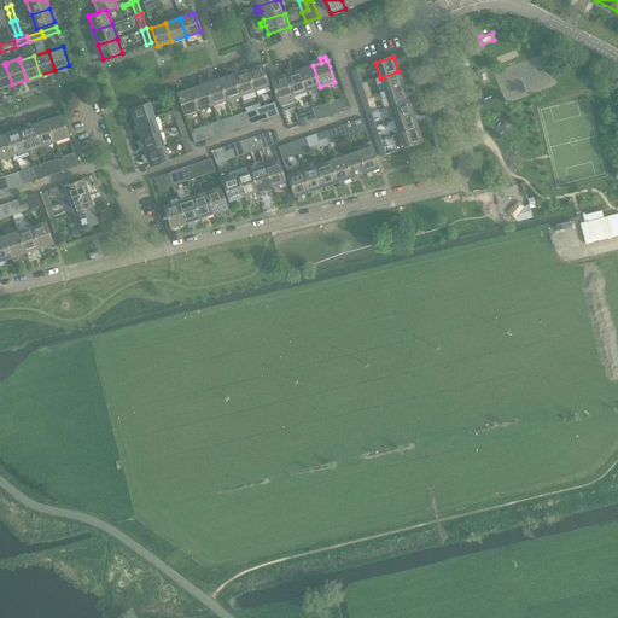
[(0,88),(12,85),(5,65),(6,65),(5,63),(5,60),(0,62),(0,88)]
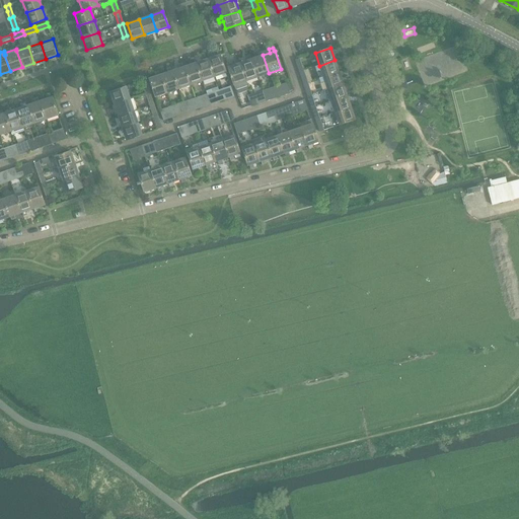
[(214,57),(208,59),(214,77),(226,72),(220,55),(218,55),(217,52),(213,53),(214,57)]
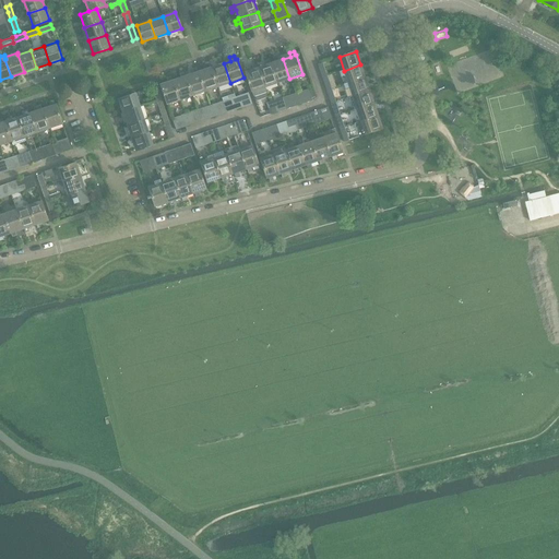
[(278,61),(270,63),(277,83),(289,79),(283,59),(282,59),(281,56),(276,57),(278,61)]
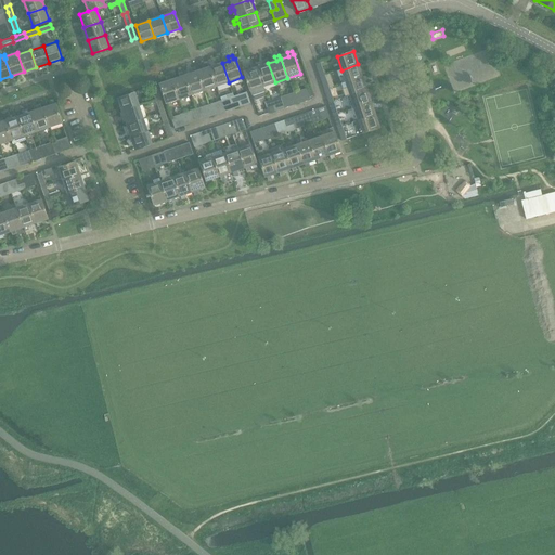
[(217,64),(209,67),(216,87),(229,82),(222,63),(221,63),(219,60),(215,61),(217,64)]
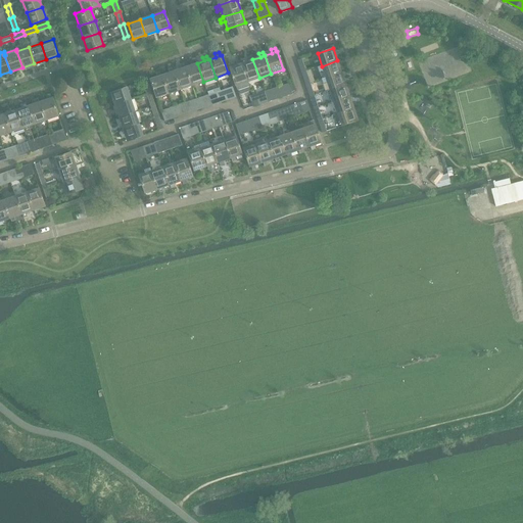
[(248,61),(240,63),(247,82),(259,78),(252,59),(251,56),(247,57),(248,61)]
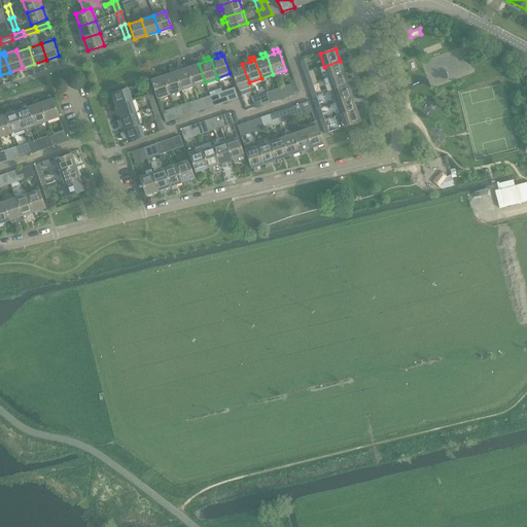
[(300,61),(304,73),(308,72),(304,59),(300,61)]
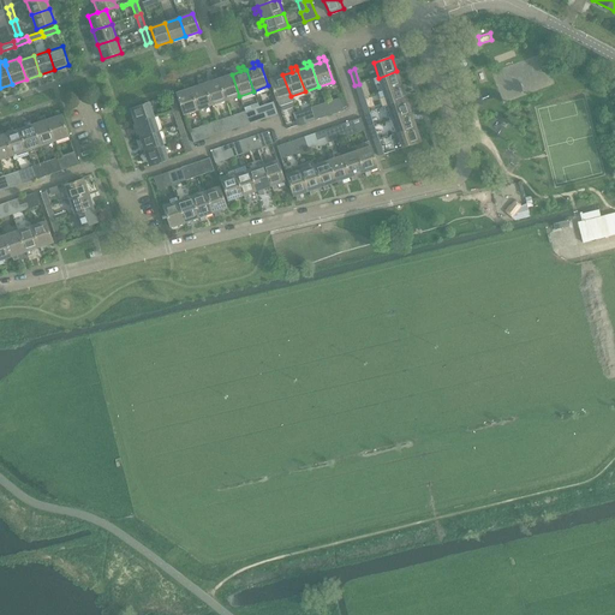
[(227,76),(218,79),(225,101),(239,96),(232,75),(231,75),(230,70),(225,72),(227,76)]
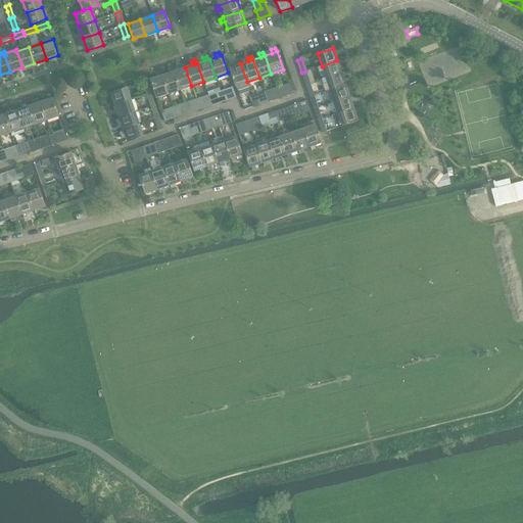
[(236,65),(230,67),(236,86),(237,91),(248,87),(247,82),(240,63),(239,60),(235,61),(236,65)]
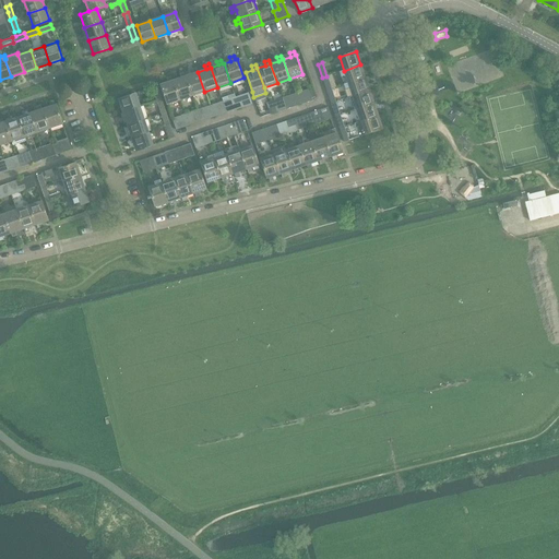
[(339,72),(340,78),(345,76),(348,83),(365,78),(360,64),(344,71),(339,72)]
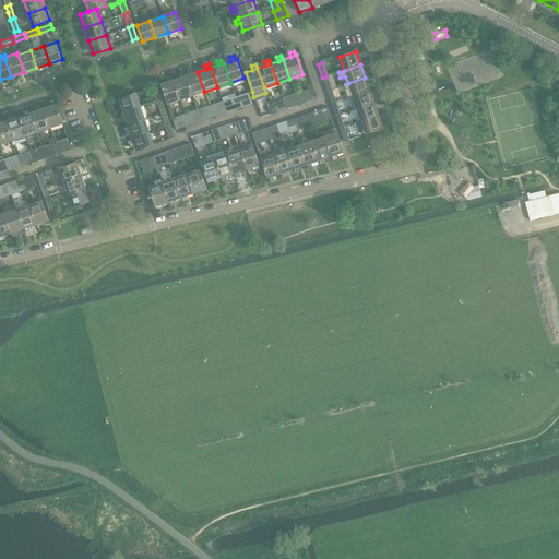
[(192,73),(186,75),(192,95),(204,92),(198,72),(197,72),(195,68),(191,70),(192,73)]
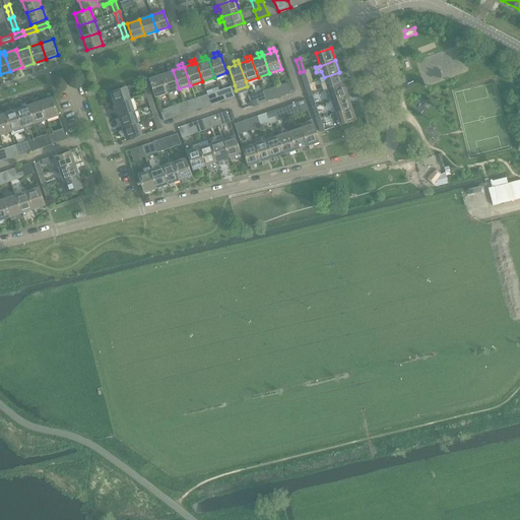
[(168,72),(160,74),(167,92),(179,88),(173,70),(171,71),(170,67),(166,69),(168,72)]
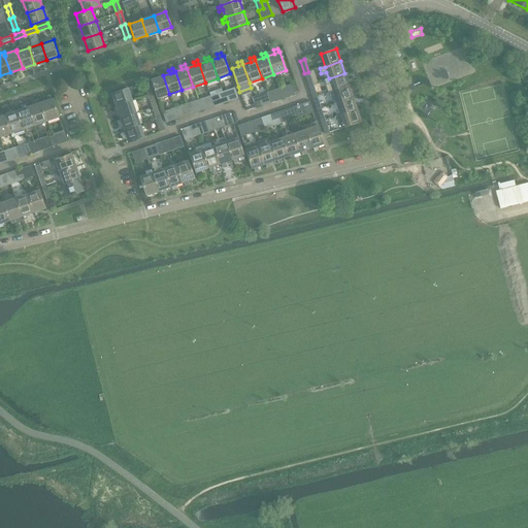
[(157,98),(169,94),(163,75),(162,76),(160,72),(157,73),(158,77),(151,79),(157,98)]
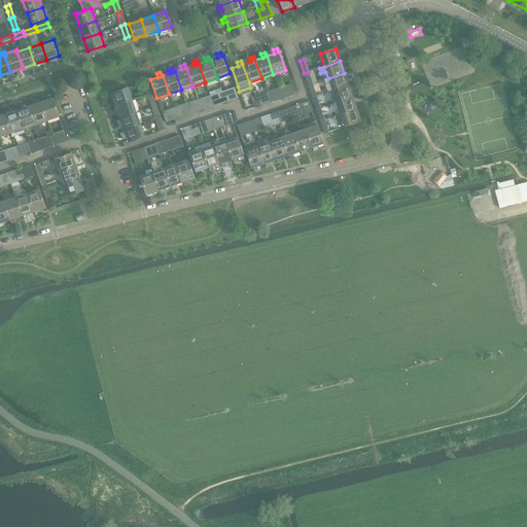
[(304,73),(308,85),(312,84),(308,72),(304,73)]
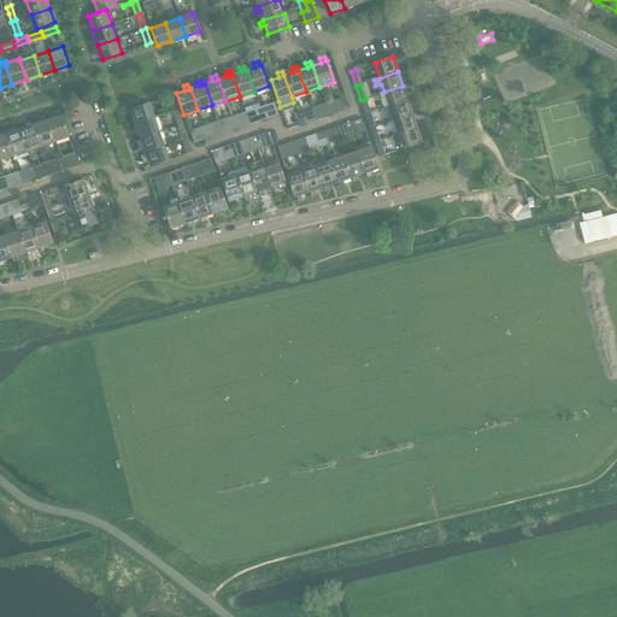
[(378,94),(381,100),(386,98),(389,106),(407,100),(403,86),(385,92),(378,94)]
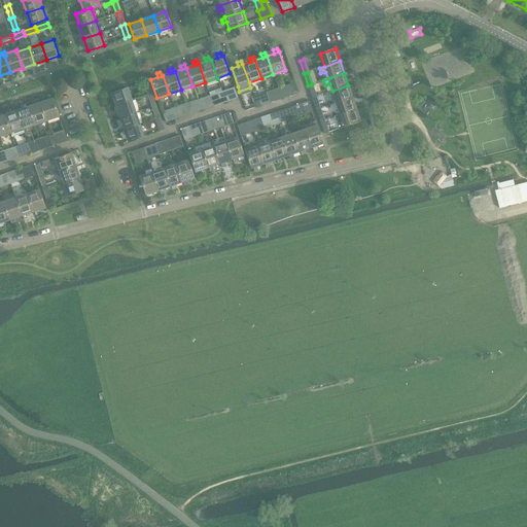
[(142,82),(146,95),(151,94),(147,81),(142,82)]
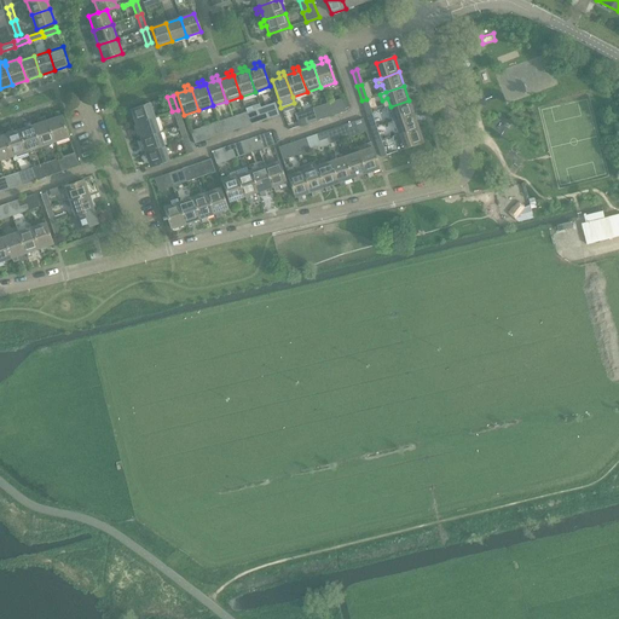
[(335,115),(346,111),(341,98),(322,105),(324,111),(333,109),(335,115)]
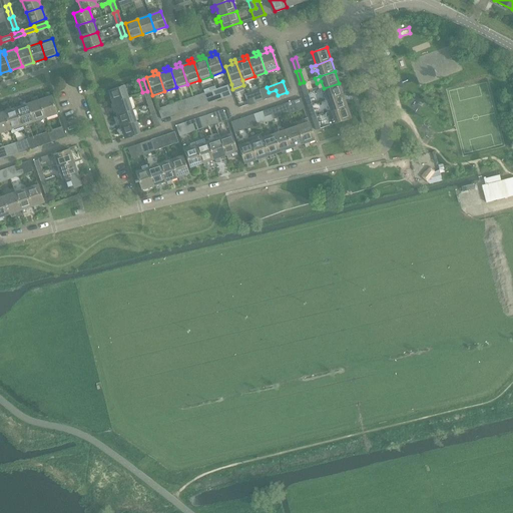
[(300,83),(304,95),(308,93),(304,82),(300,83)]
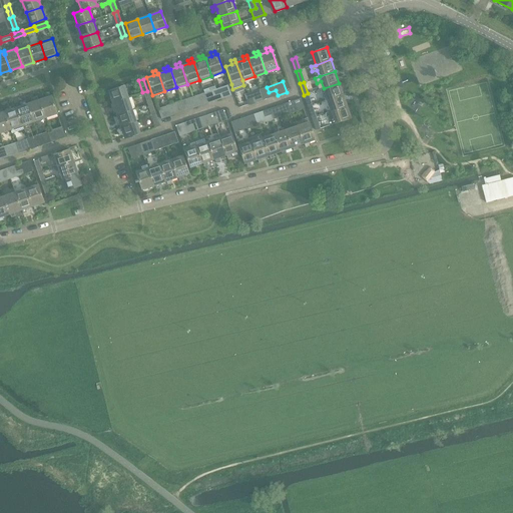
[(320,90),(322,94),(325,93),(328,100),(343,95),(339,83),(324,88),(320,90)]
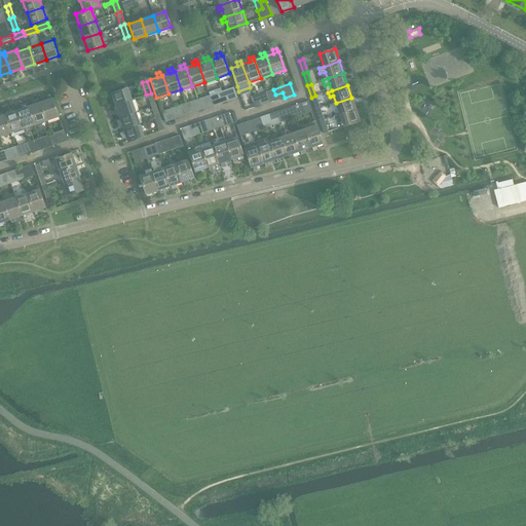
[(111,94),(115,106),(130,101),(126,87),(111,94)]
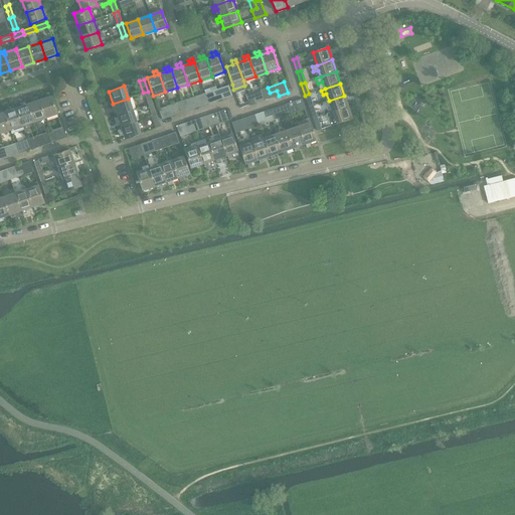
[(228,86),(213,91),(215,97),(222,94),(223,99),(232,96),(228,86)]
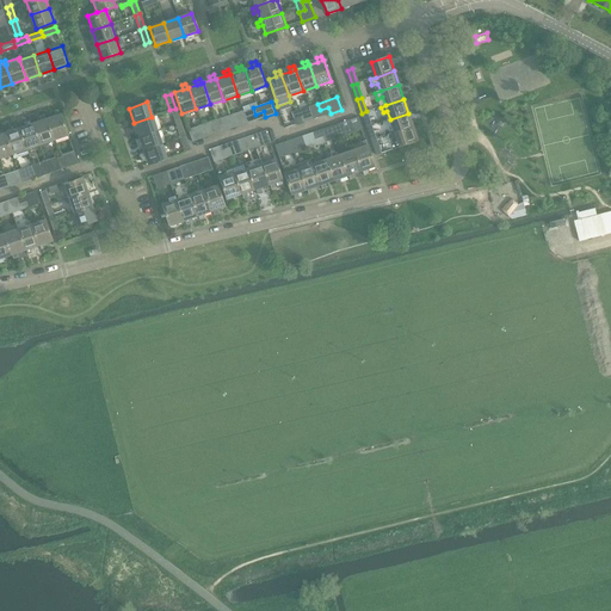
[(318,104),(308,106),(313,119),(331,113),(328,107),(320,110),(318,104)]
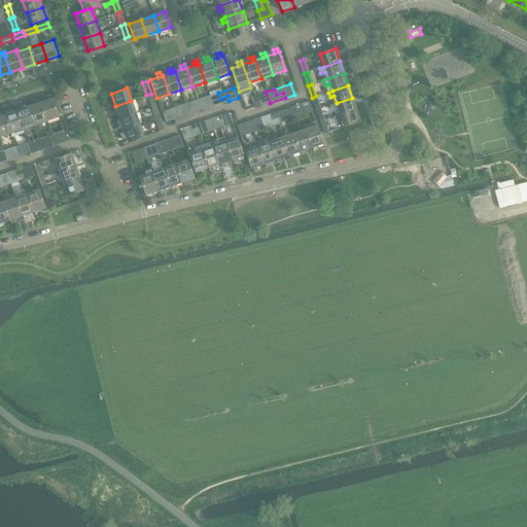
[(266,92),(250,98),(252,103),(259,101),(260,106),(270,103),(266,92)]
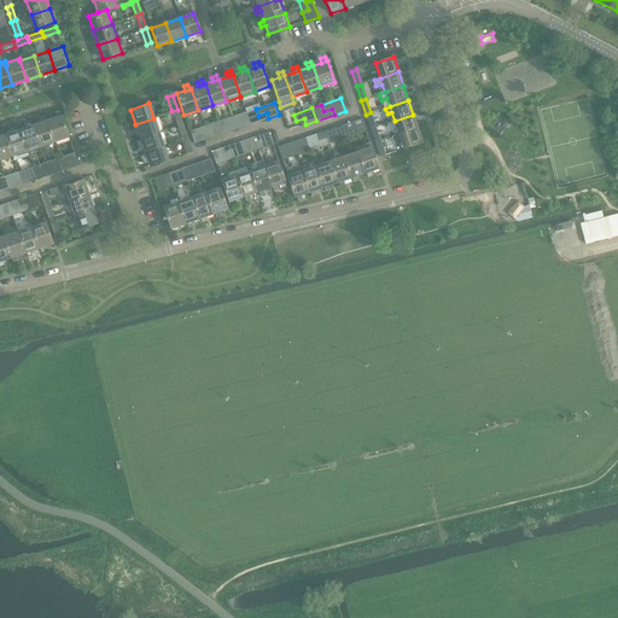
[(256,109),(246,112),(250,124),(268,118),(267,112),(258,116),(256,109)]
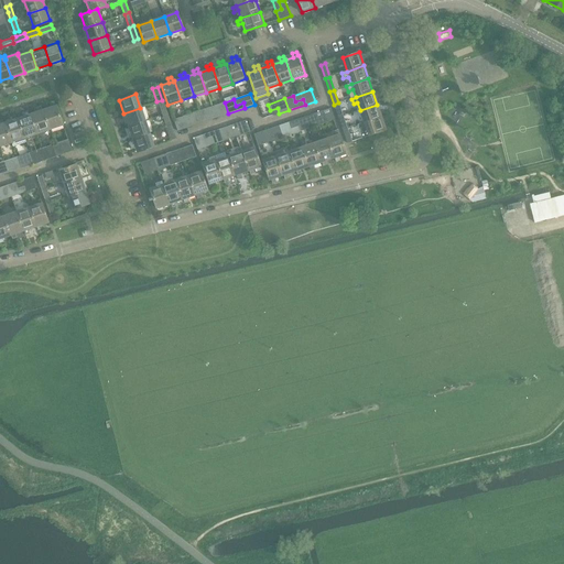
[(162,100),(156,101),(158,104),(159,108),(161,115),(166,114),(162,100)]
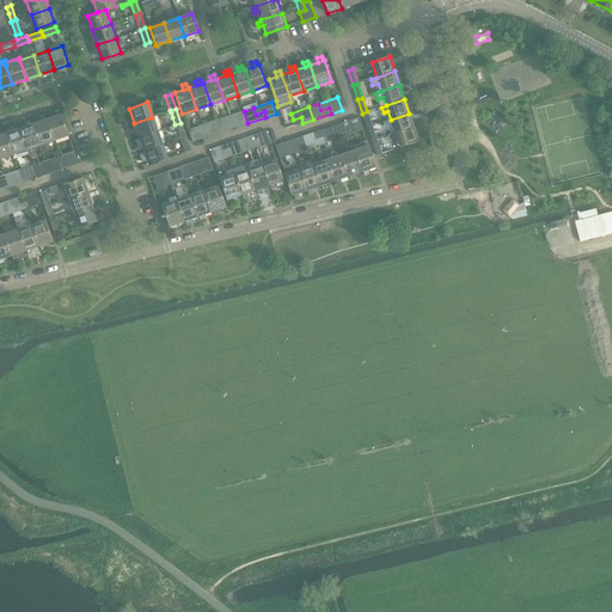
[(55,116),(46,120),(54,141),(68,135),(61,114),(59,115),(57,110),(54,111),(55,116)]
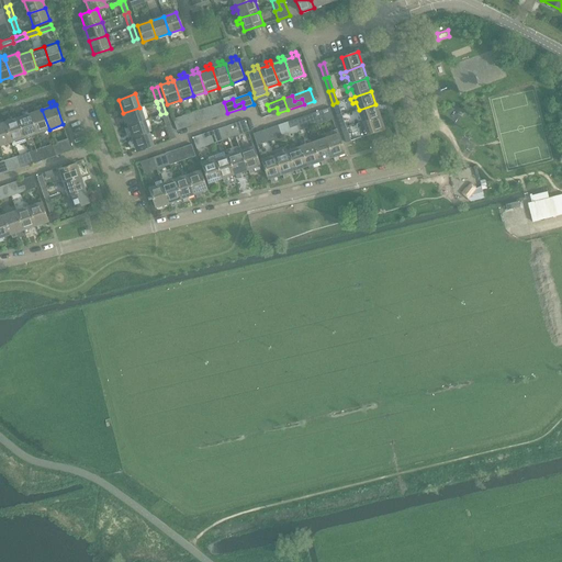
[(224,102),(206,108),(209,114),(216,111),(218,116),(227,113),(224,102)]
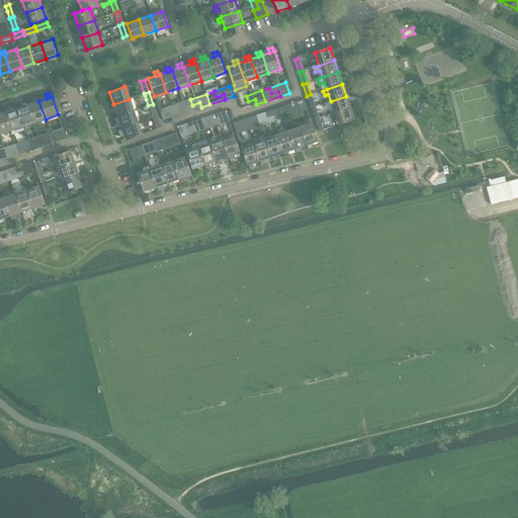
[(307,96),(311,108),(315,106),(311,94),(307,96)]
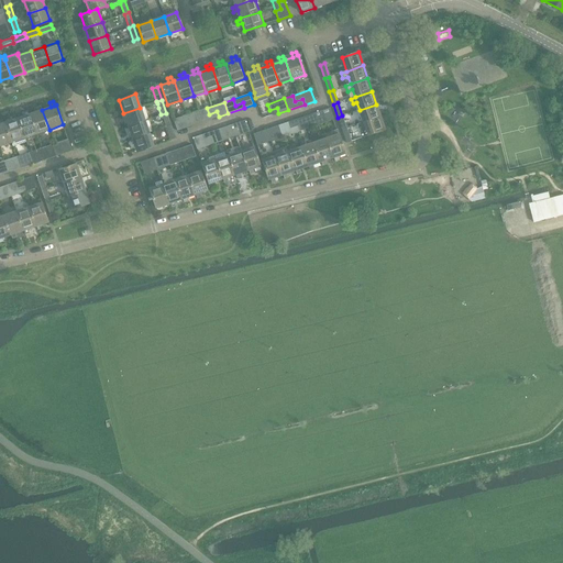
[(360,110),(363,122),(364,123),(381,117),(376,105),(360,110)]
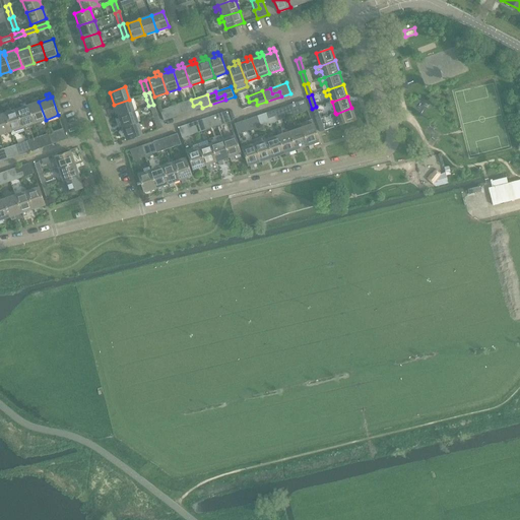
[(35,103),(27,105),(34,124),(46,120),(39,102),(38,98),(34,99),(35,103)]
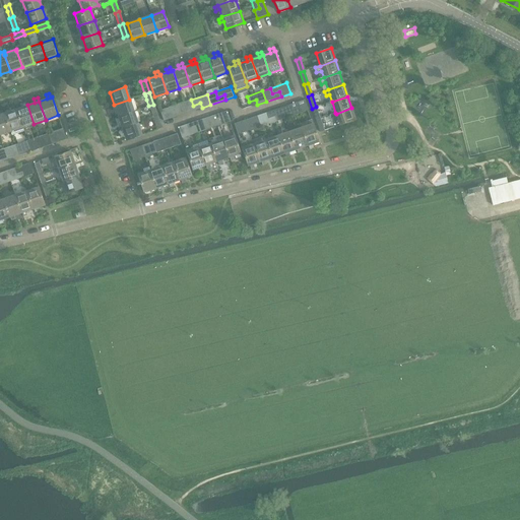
[(114,105),(118,117),(133,111),(129,100),(114,105)]
